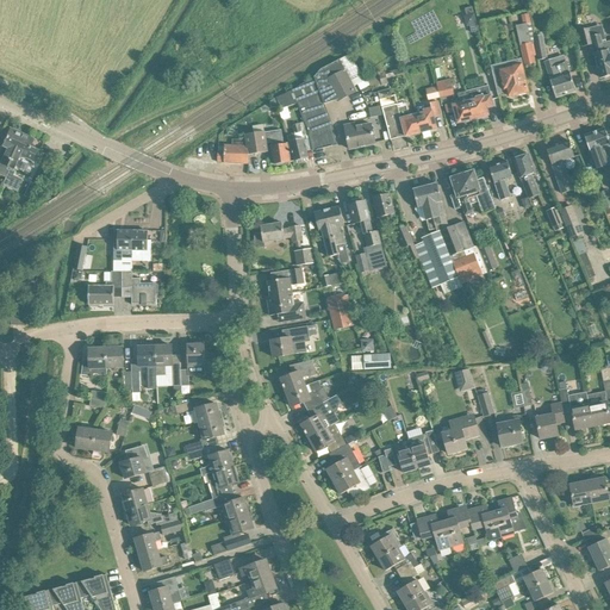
[(465,8),(467,16),(464,16),(466,26),(470,26),(472,33),(479,31),(472,6),(465,8)]
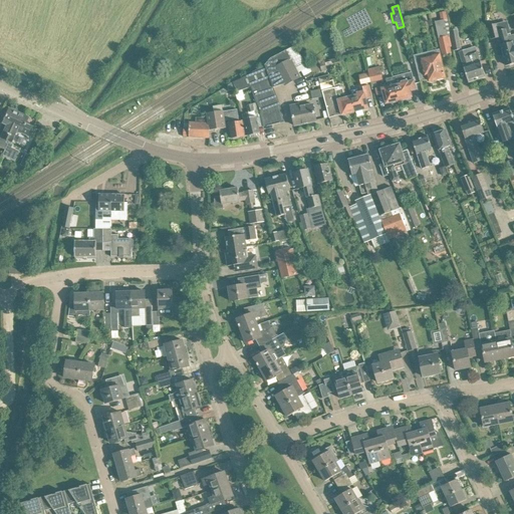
[(441,21),(436,22),(443,55),(452,53),(450,47),(452,46),(450,36),(448,36),(448,35),(451,35),(450,30),(447,12),(446,12),(446,11),(439,12),(440,14),(441,21)]
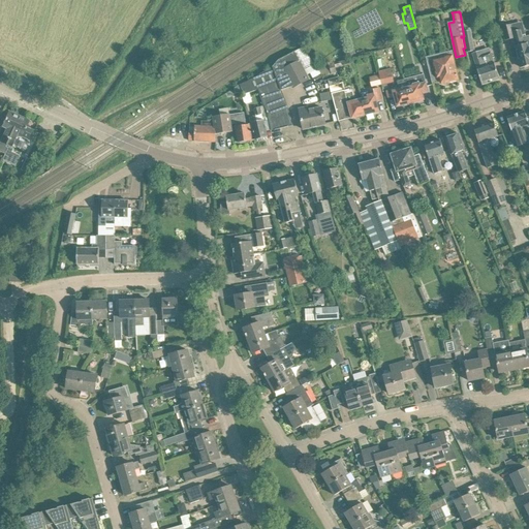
[(528,35),(522,37),(520,30),(514,31),(511,24),(502,27),(505,40),(514,38),(517,47),(516,47),(518,55),(519,55),(522,68),(528,65),(528,35)]
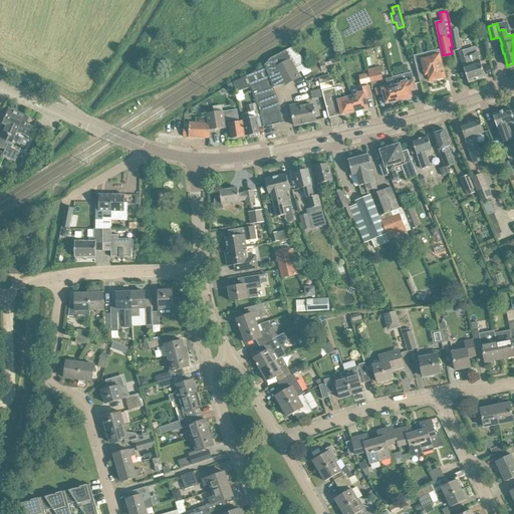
[(458,29),(450,30),(454,50),(461,49),(458,29)]
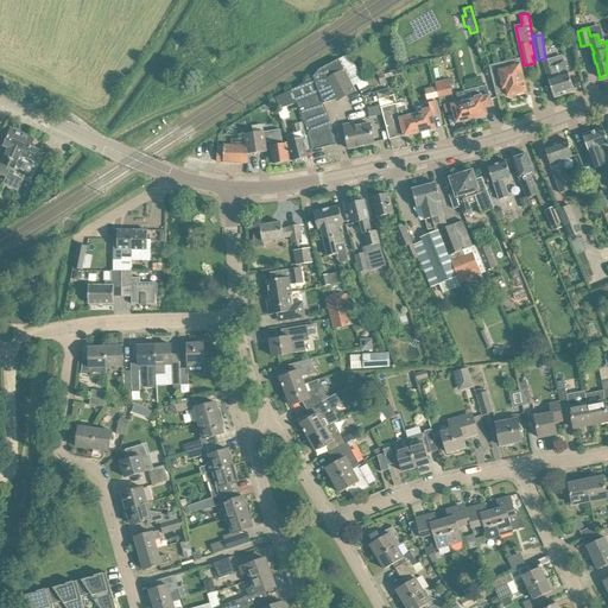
[(308,133),(309,137),(311,149),(336,143),(330,122),(323,103),(336,100),(336,101),(355,90),(352,86),(339,59),(320,69),(314,77),(295,88),(285,94),(277,96),(282,108),(297,102),(306,128),(306,130),(308,133)]
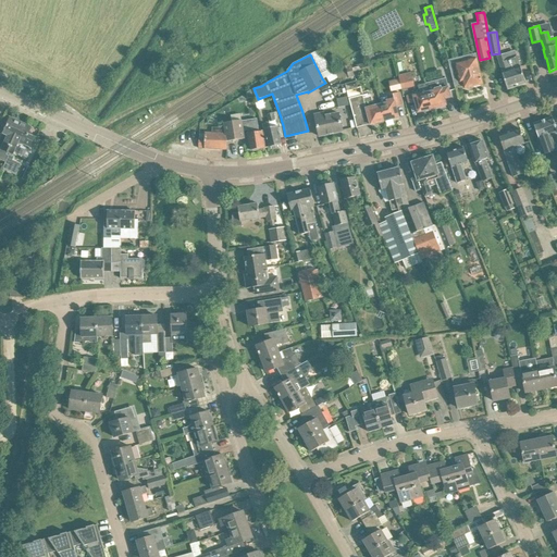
[(520,65),(517,56),(507,59),(506,59),(499,61),(503,71),(502,72),(508,89),(525,84),(520,65)]
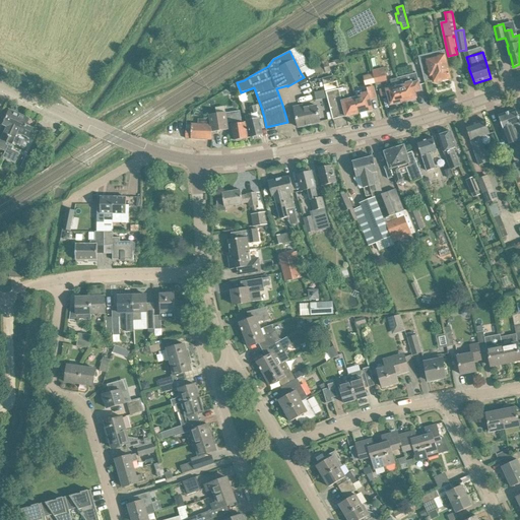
[(427,60),(420,62),(425,79),(433,77),(434,81),(450,78),(445,56),(427,60)]
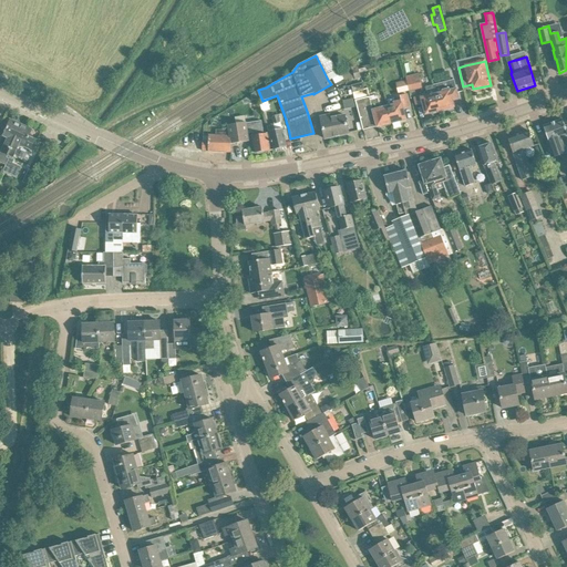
[(344,80),(356,76),(356,79),(378,73),(375,64),(353,70),(341,72),(344,80)]
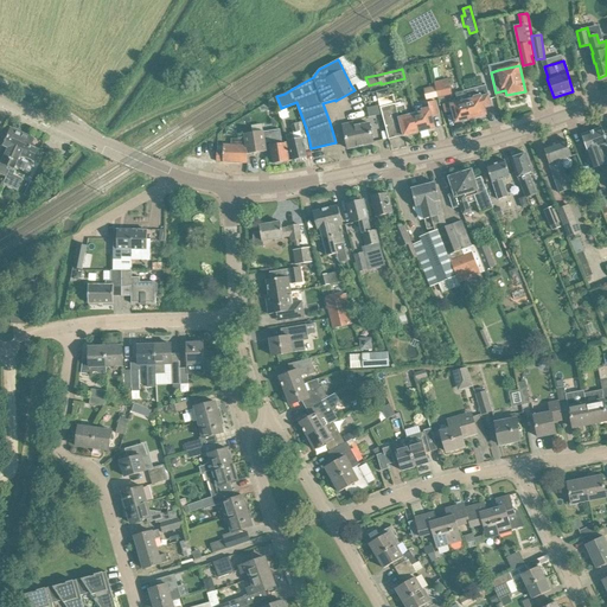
[(434,82),(435,88),(438,97),(452,94),(448,78),(434,82)]
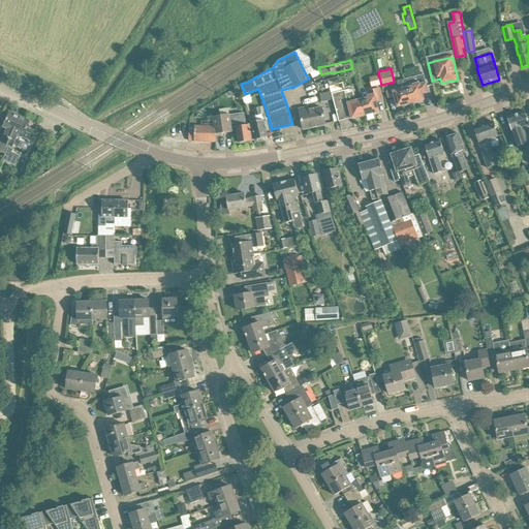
[(424,74),(404,80),(410,103),(412,103),(412,104),(417,103),(417,101),(424,100),(423,94),(429,92),(424,74)]
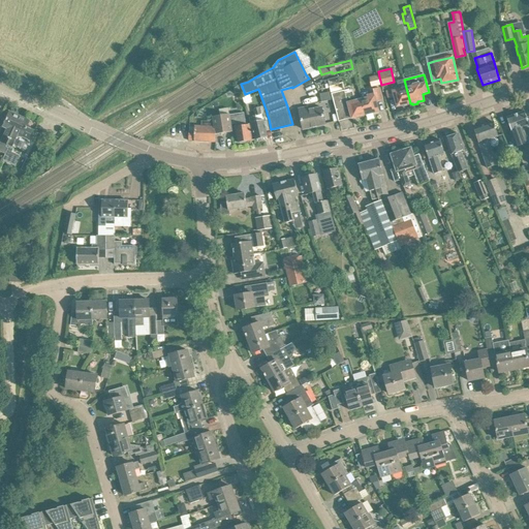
[(339,76),(329,80),(339,123),(340,122),(340,121),(351,118),(352,119),(345,90),(345,87),(343,83),(340,83),(339,76)]
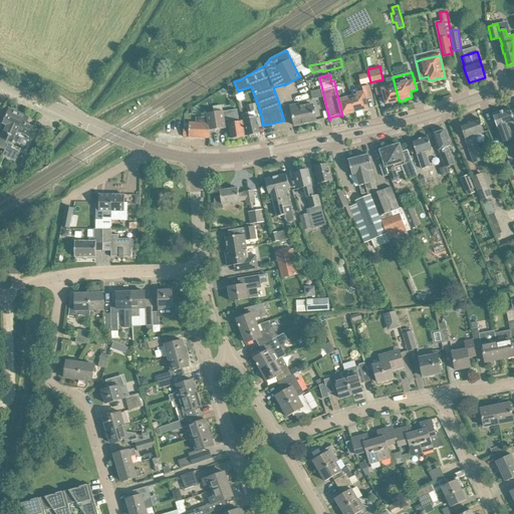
[(370,82),(368,74),(359,76),(361,84),(370,82)]
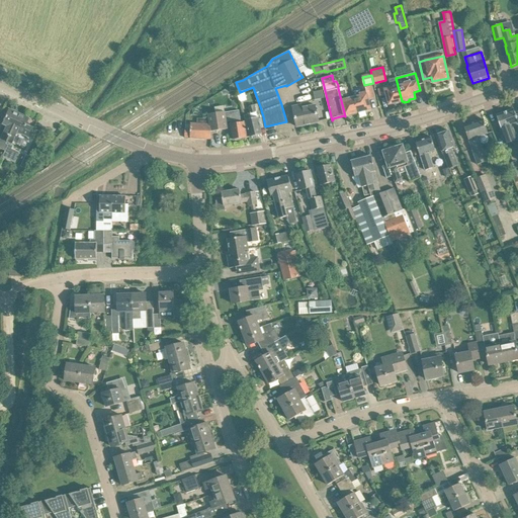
[(402,101),(396,78),(389,80),(391,86),(378,89),(380,96),(386,94),(389,105),(402,101)]
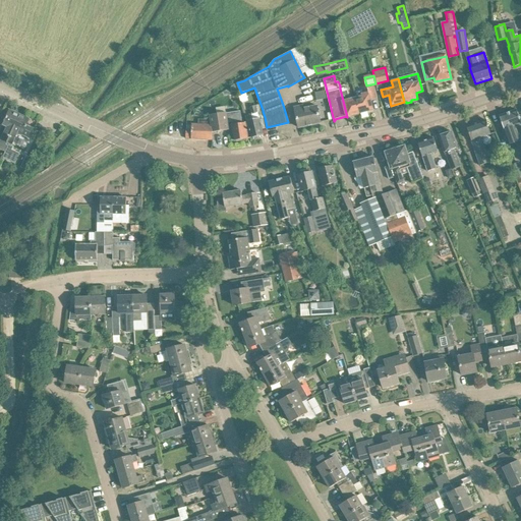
[(345,84),(340,85),(340,89),(347,117),(360,113),(356,98),(350,100),(347,87),(345,88),(345,84)]
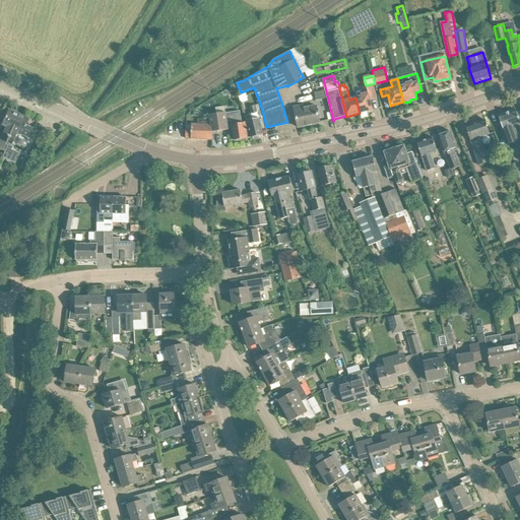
[(367,87),(368,92),(354,95),(355,98),(360,113),(361,113),(361,114),(366,113),(366,112),(373,110),(370,100),(376,98),(373,86),(367,87)]
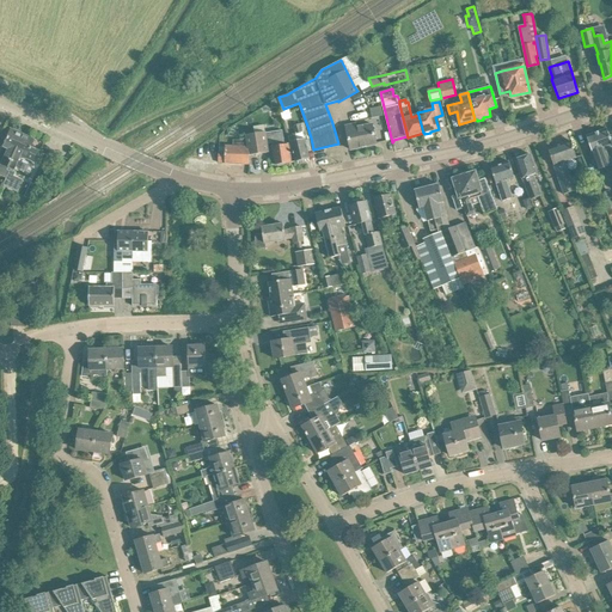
[(298,140),(292,141),(295,161),(310,159),(305,139),(311,138),(310,134),(308,130),(306,122),(294,126),(298,140)]
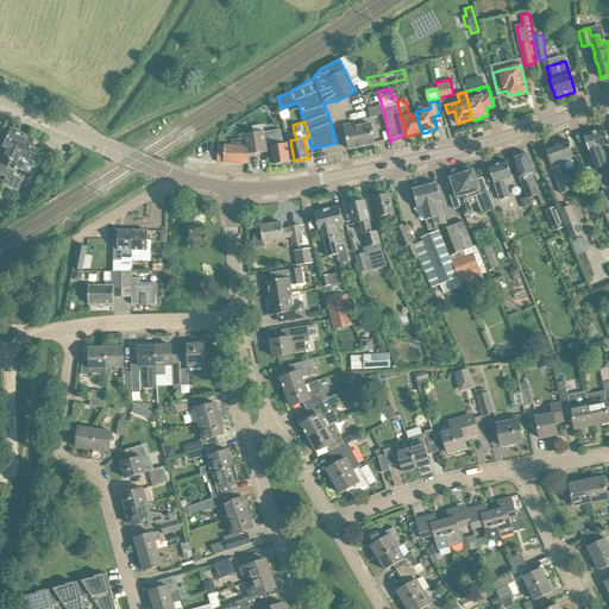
[(238,124),(231,127),(234,133),(242,130),(238,124)]
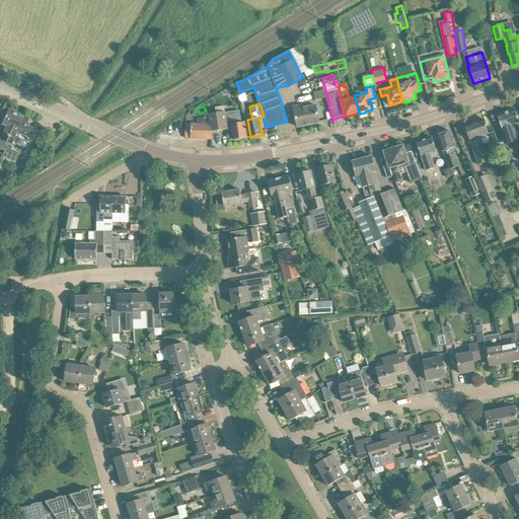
[(293,106),(297,127),(319,123),(316,105),(303,108),(302,105),(293,106)]
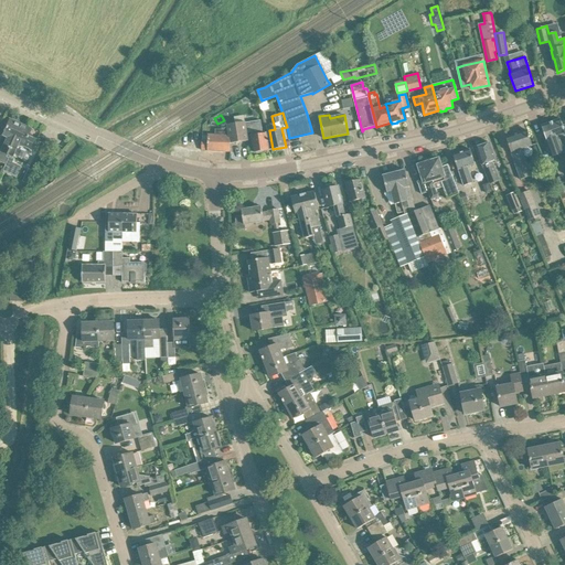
[(9,119),(1,136),(6,138),(0,150),(0,161),(6,164),(9,156),(7,153),(20,124),(9,119)]
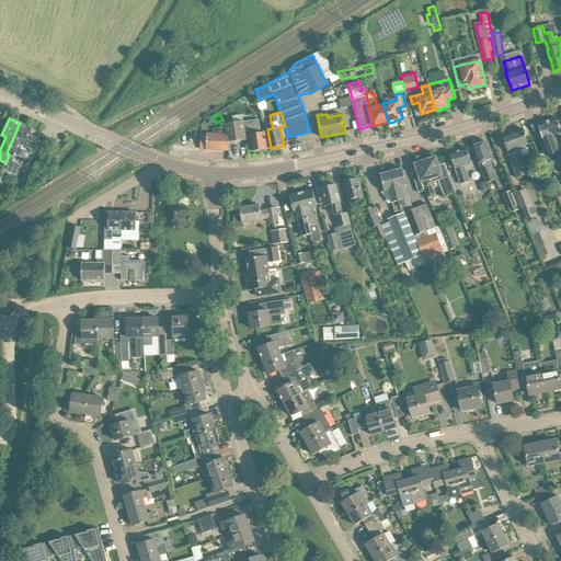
[(538,125),(544,140),(542,140),(550,161),(558,159),(554,150),(559,149),(554,137),(560,134),(560,130),(557,118),(538,125)]
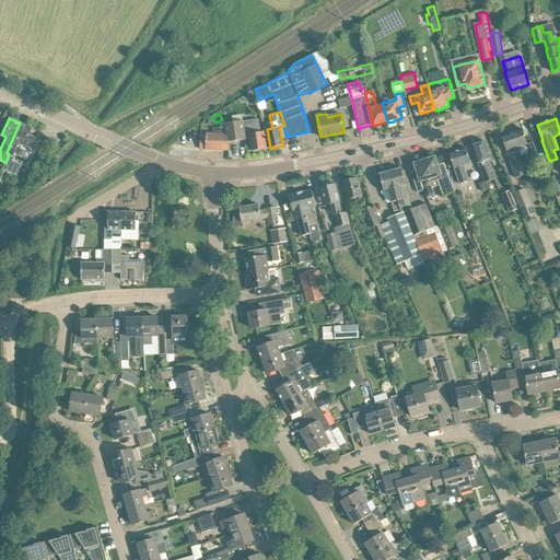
[(245,140),(245,131),(249,131),(252,151),(267,149),(264,132),(260,132),(258,119),(251,120),(243,121),(243,120),(233,121),(225,123),(225,124),(226,128),(228,128),(228,136),(229,136),(229,141),(245,140)]
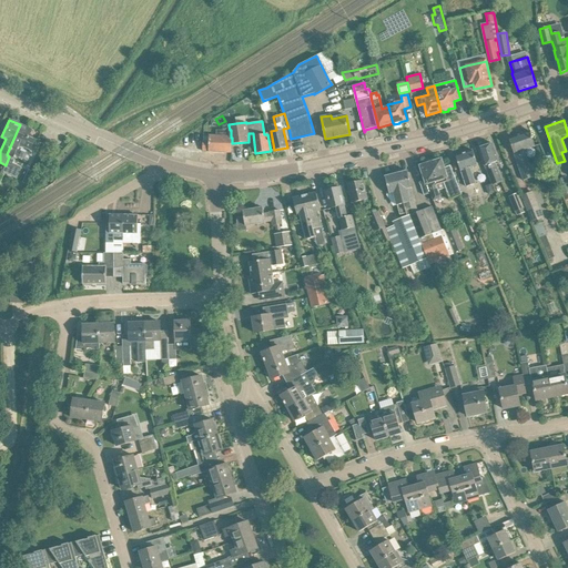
[(22,168),(12,163),(13,159),(12,159),(18,144),(30,150),(34,140),(28,137),(31,130),(20,124),(7,154),(9,156),(6,165),(2,171),(17,178),(22,168)]
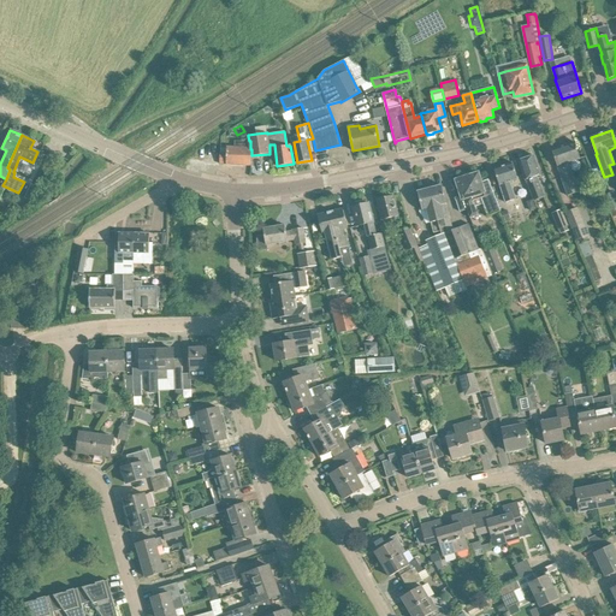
[(250,165),(252,155),(252,149),(250,149),(250,141),(249,141),(235,141),(235,147),(226,146),(226,153),(220,153),(220,164),(250,165)]
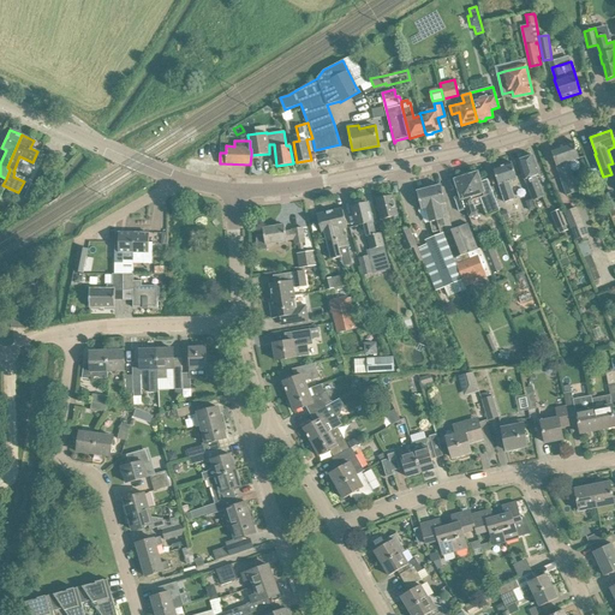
[(573,142),(551,149),(567,195),(578,191),(567,162),(571,161),(569,165),(571,169),(574,171),(578,169),(580,166),(579,161),(575,160),(574,160),(579,157),(573,142)]
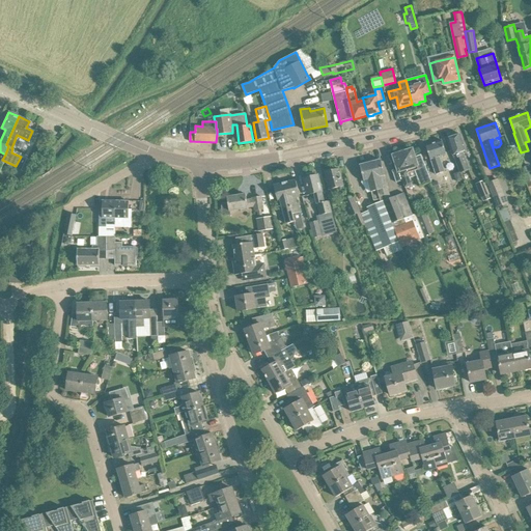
[(447,138),(453,155),(453,156),(460,172),(470,169),(463,152),(466,150),(460,134),(447,138)]
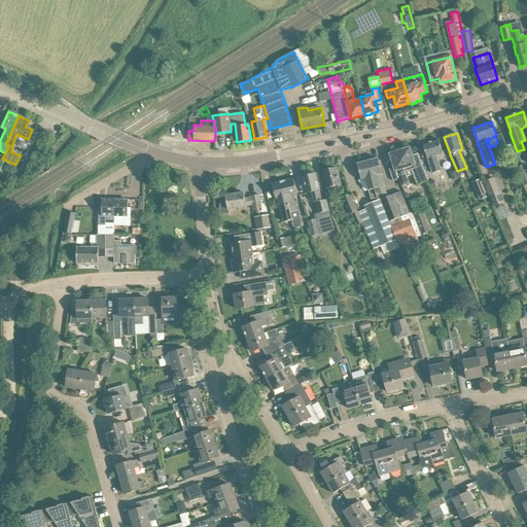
[(428,157),(432,173),(441,170),(436,155),(443,153),(438,139),(423,144),(427,159),(428,157)]
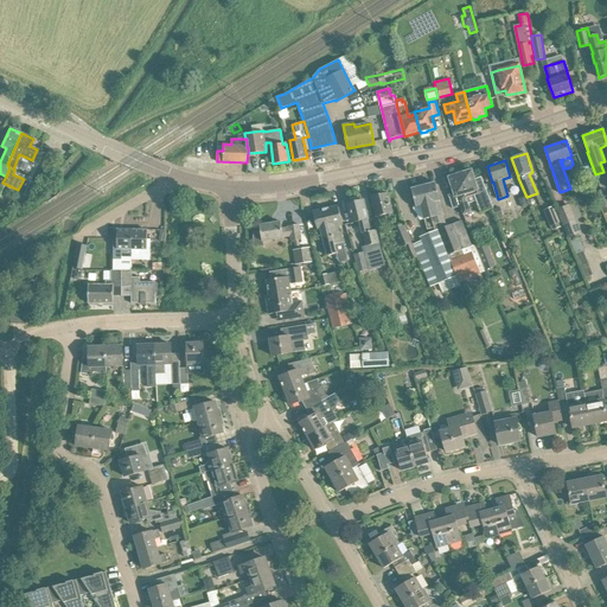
[(451,178),(455,193),(448,196),(453,209),(459,208),(462,215),(471,212),(468,203),(477,200),(481,213),(493,209),(481,177),(474,179),(471,171),(451,178)]
